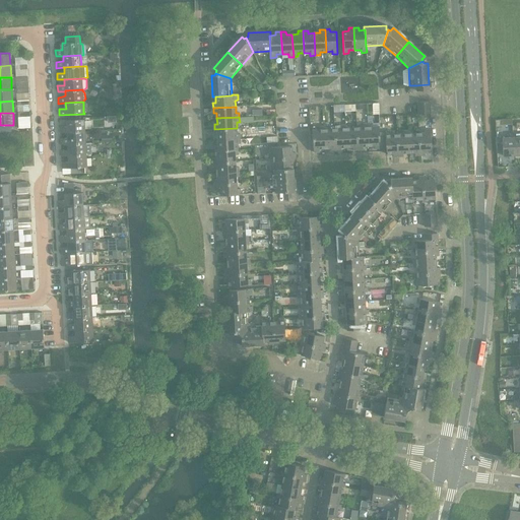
[(60,133),(67,132),(85,131),(84,119),(66,120),(67,126),(60,127),(60,133)]
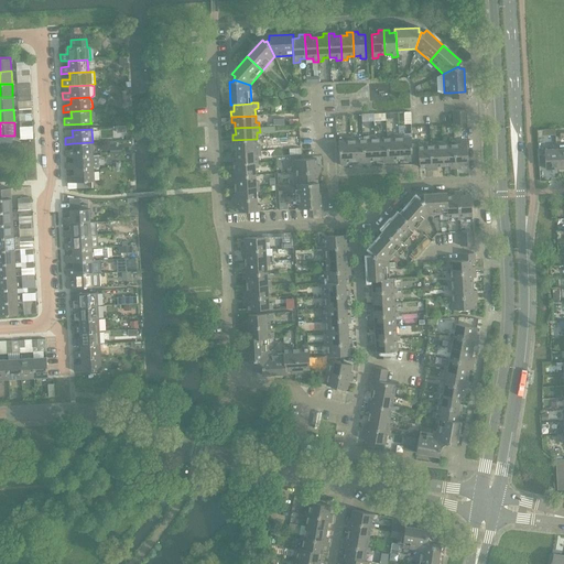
[(393,138),(387,139),(389,163),(394,162),(393,159),(400,159),(399,134),(393,134),(393,138)]
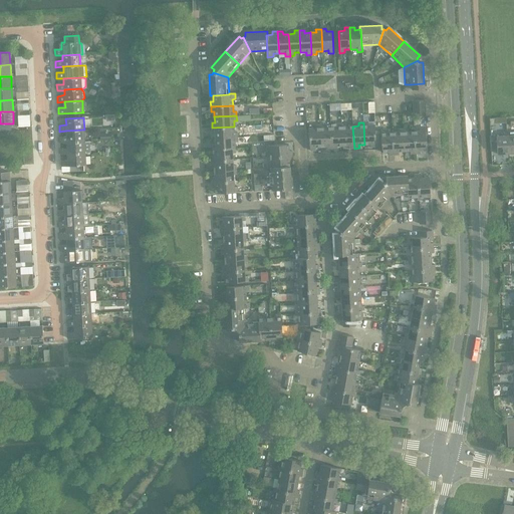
[(368,122),(363,122),(364,145),(370,145),(370,148),(376,147),(375,135),(374,124),(368,125),(368,122)]
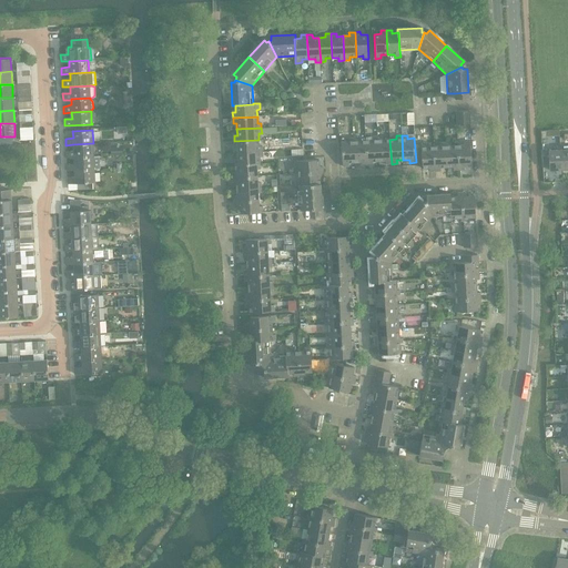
[(373,140),(366,141),(367,165),(373,164),(373,161),(379,161),(377,137),(373,137),(373,140)]
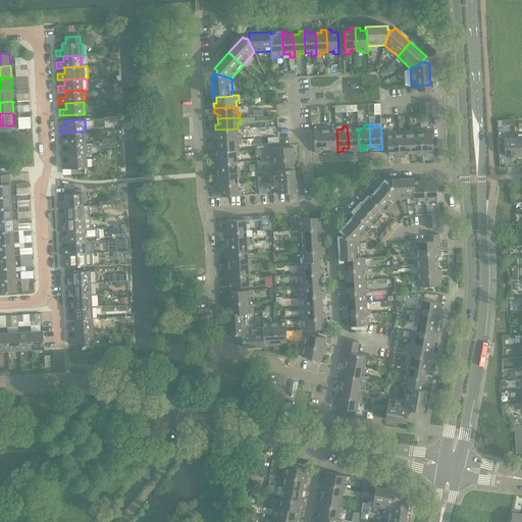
[(352,125),(347,125),(349,148),(354,148),(354,151),(360,151),(358,128),(352,128),(352,125)]
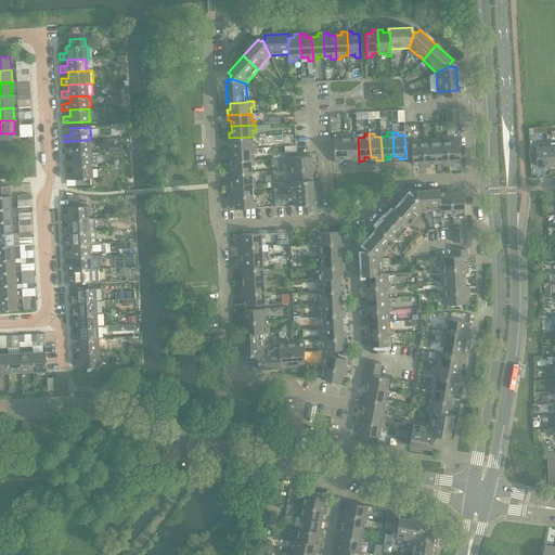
[(347,158),(346,134),(340,136),(340,139),(334,139),(335,163),(340,163),(340,159),(347,158)]
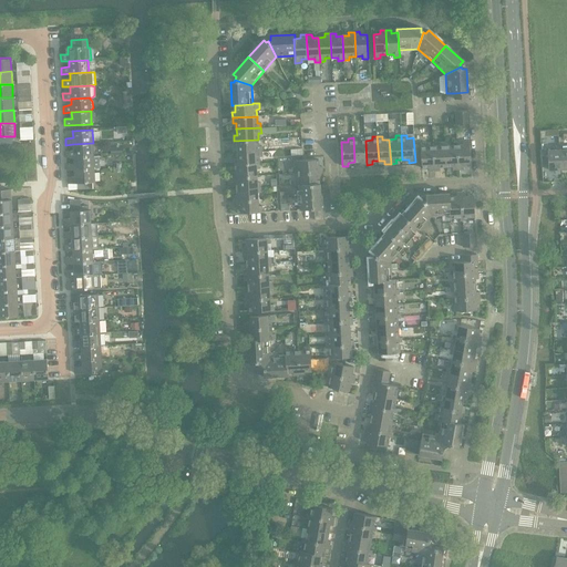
[(359,137),(353,137),(354,162),(361,162),(361,165),(367,165),(366,141),(359,141),(359,137)]
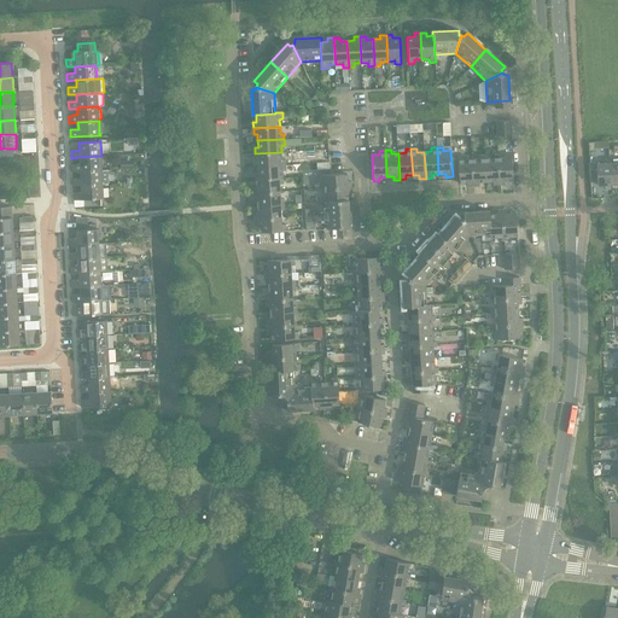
[(281,152),(255,153),(255,159),(258,159),(260,167),(285,165),(285,159),(281,159),(281,152)]
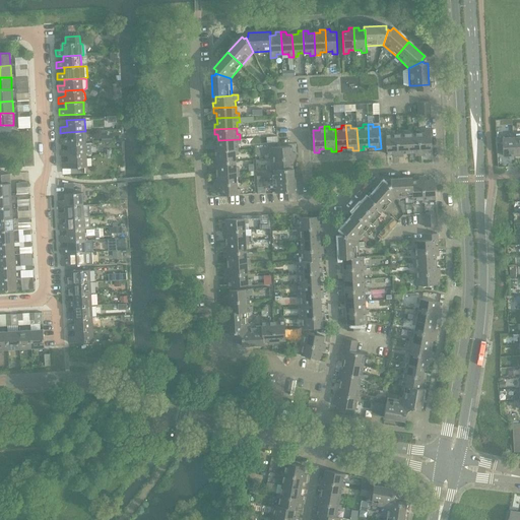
[(426,133),(418,133),(420,155),(426,155),(426,152),(432,151),(431,129),(425,130),(426,133)]
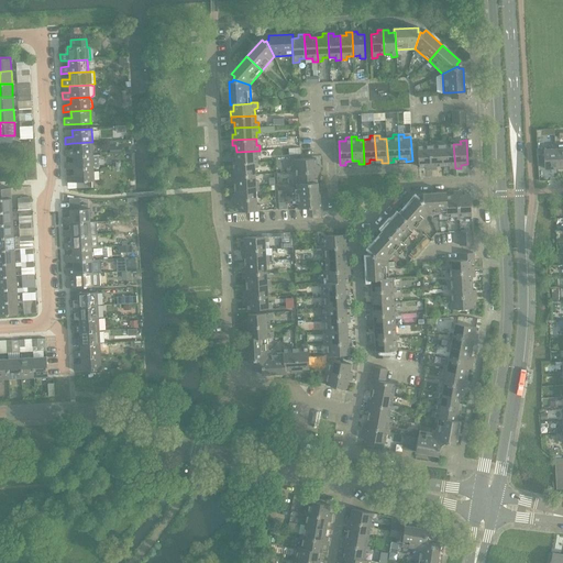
[(446,141),(442,142),(443,166),(450,165),(450,168),(455,168),(453,144),(446,144),(446,141)]
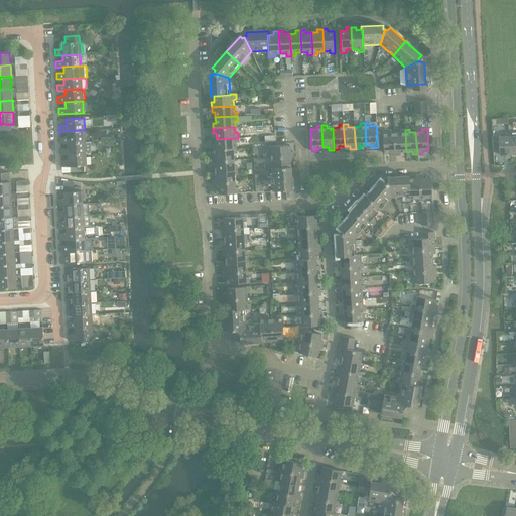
[(67,131),(68,137),(59,137),(60,143),(68,143),(85,142),(85,130),(67,131)]
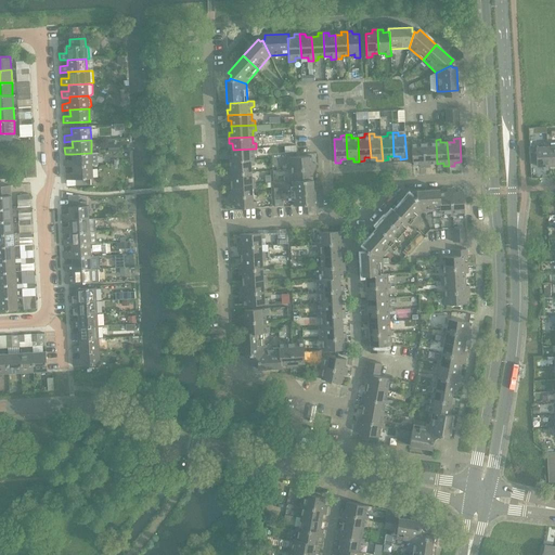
[(430,143),(424,143),(425,167),(430,167),(430,164),(437,164),(436,140),(430,140),(430,143)]
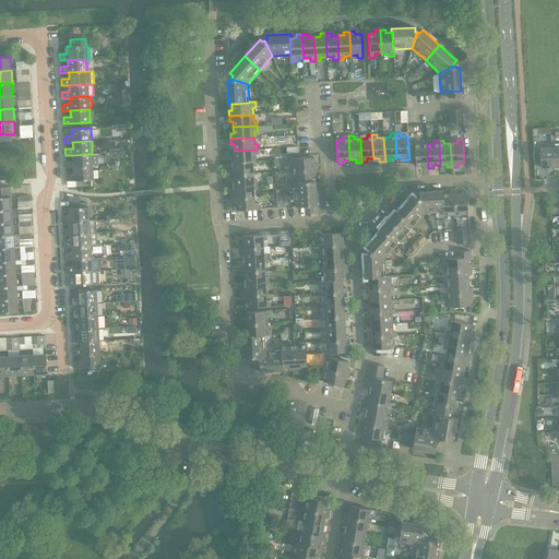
[(414,142),(415,146),(415,159),(416,166),(423,166),(423,169),(428,168),(427,144),(420,145),(420,142),(414,142)]
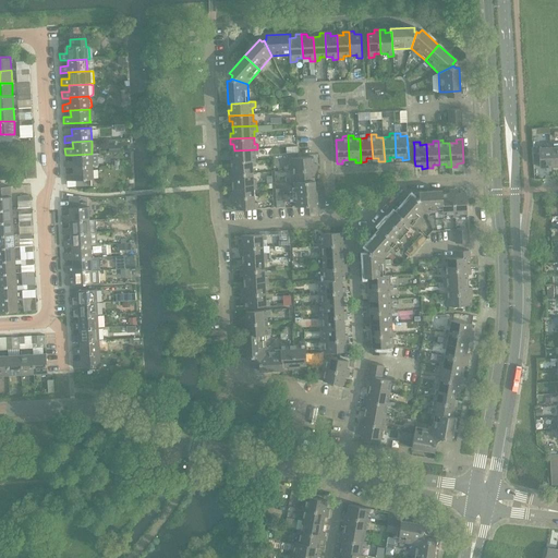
[(552,167),(550,147),(538,148),(540,168),(552,167)]
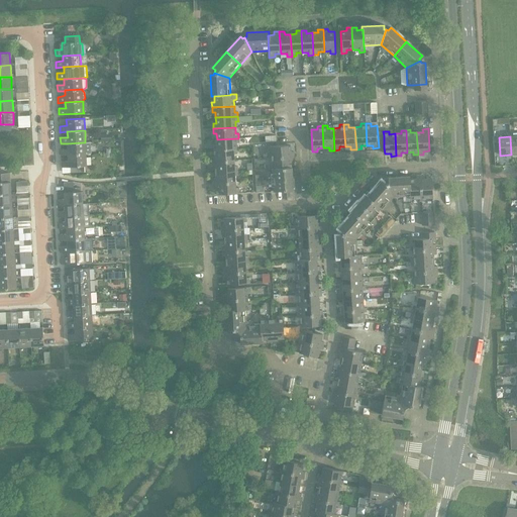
[(214,145),(214,150),(236,149),(236,143),(239,142),(238,138),(217,139),(217,145),(214,145)]
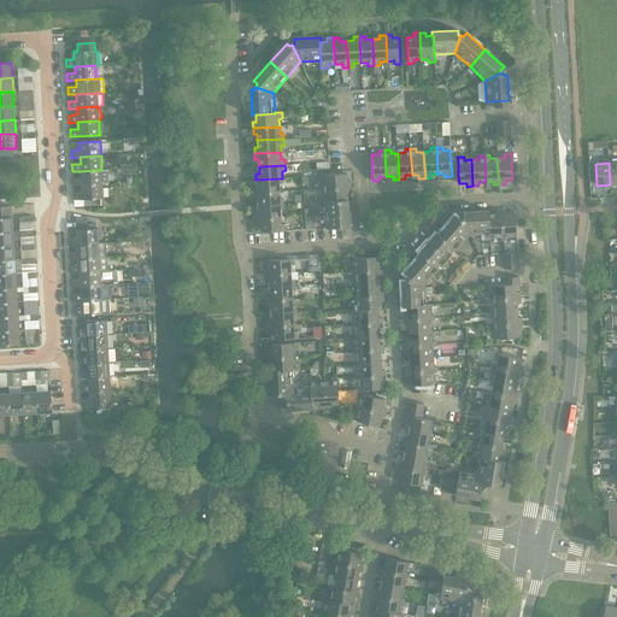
[(81,178),(72,178),(72,186),(81,186),(81,184),(103,183),(109,183),(107,170),(101,170),(81,171),(81,178)]
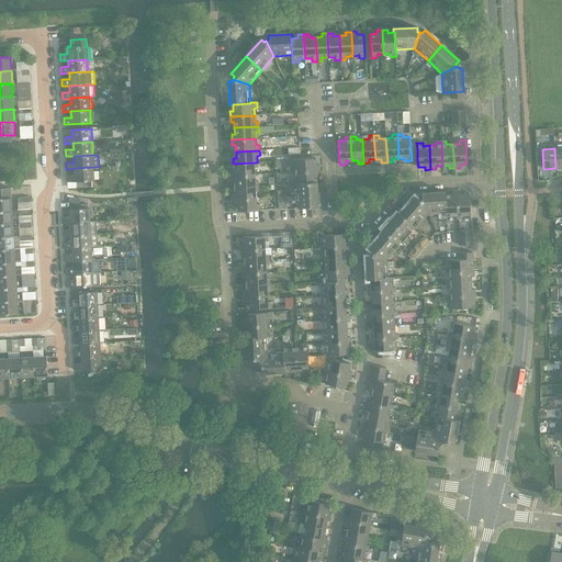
[(295,165),(295,171),(319,170),(319,165),(316,165),(316,158),(292,159),(292,166),(295,165)]
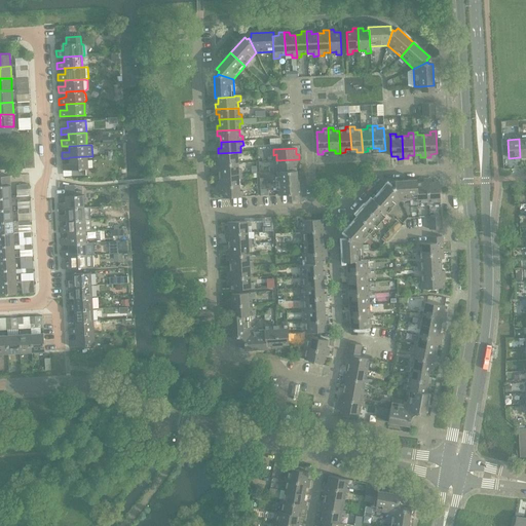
[(216,159),(216,164),(238,163),(237,157),(240,156),(240,152),(218,153),(219,159),(216,159)]
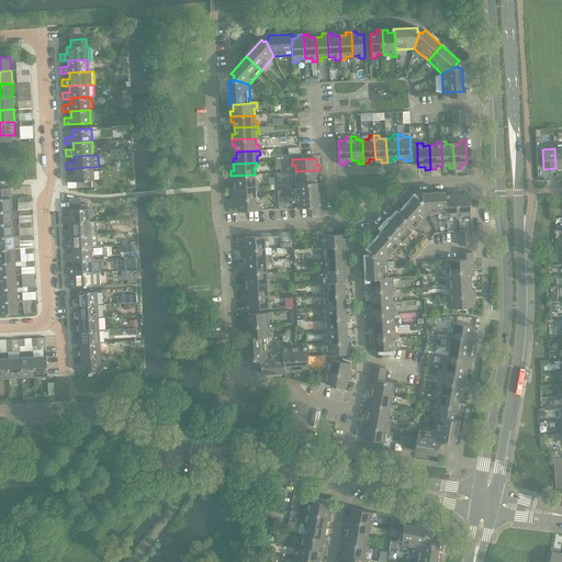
[(75,175),(67,176),(67,182),(76,181),(91,181),(94,180),(99,179),(98,171),(93,171),(93,167),(74,168),(74,169),(75,175)]
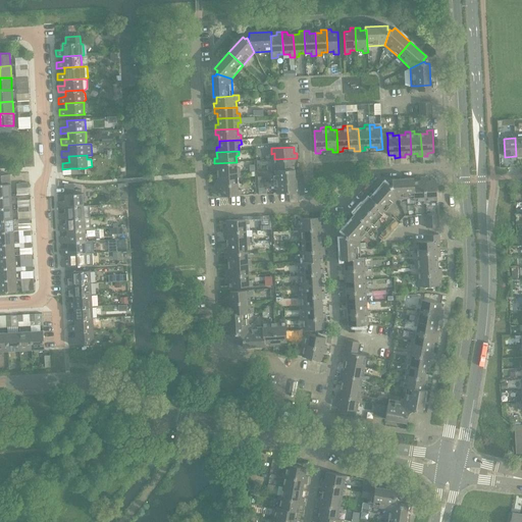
[(297,158),(274,159),(275,166),(272,166),(272,171),(275,171),(275,170),(295,169),(294,163),(297,163),(297,158)]
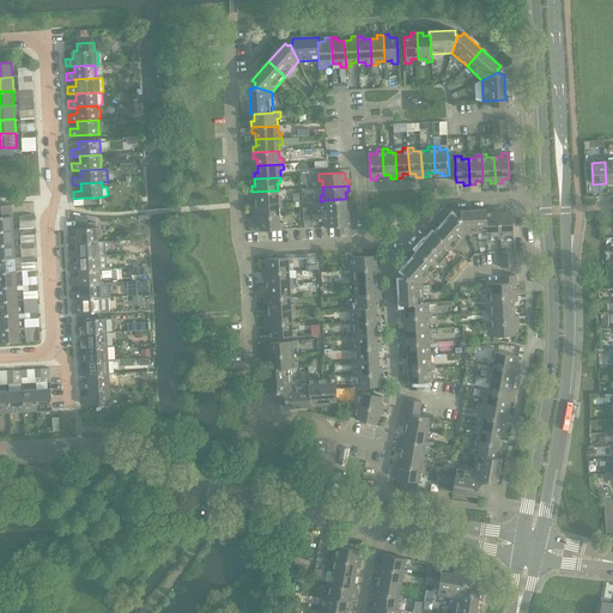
[(278,190),(252,192),(252,198),(255,198),(255,205),(281,202),(281,198),(278,198),(278,190)]
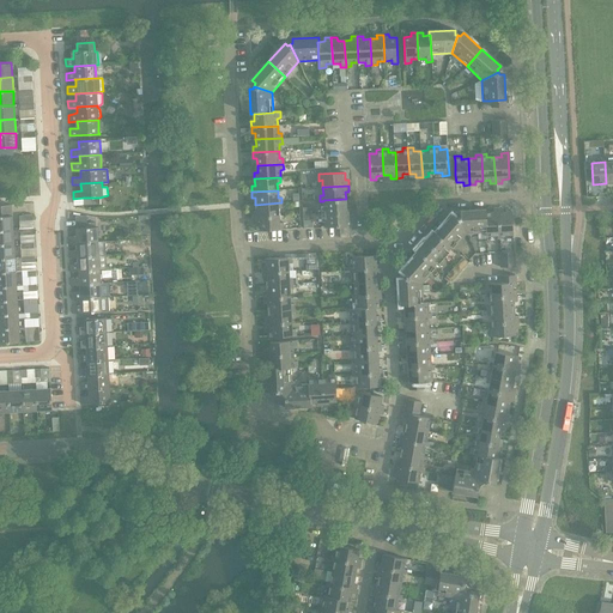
[(323,200),(323,201),(323,213),(346,212),(346,199),(323,200)]
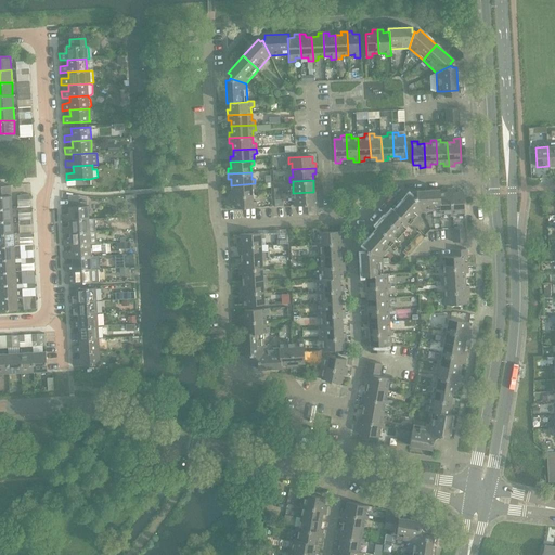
[(229,191),(229,197),(253,195),(253,189),(256,189),(255,183),(231,185),(232,191),(229,191)]
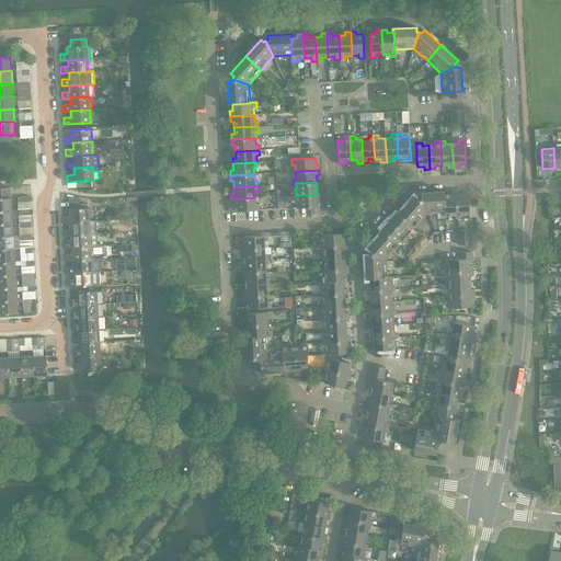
[(0,210),(12,210),(12,197),(11,187),(0,187),(0,210)]
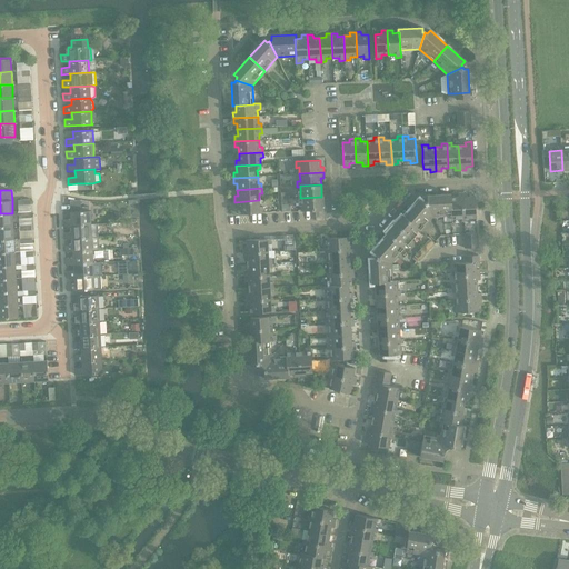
[(451,216),(451,219),(461,219),(462,221),(465,221),(462,193),(458,195),(459,198),(451,198),(451,216)]
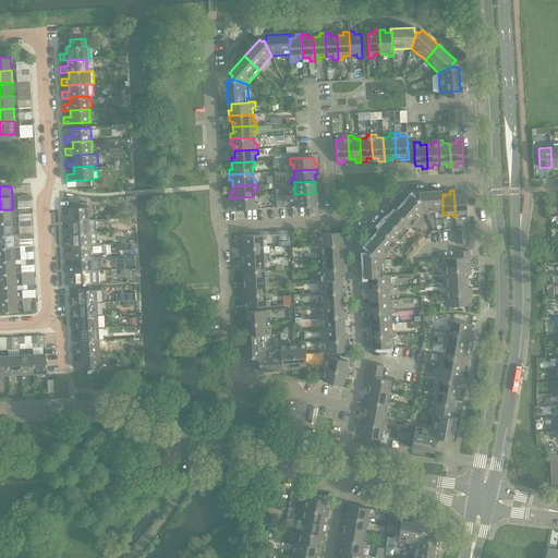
[(458,190),(453,190),(456,217),(458,217),(457,214),(468,214),(466,193),(458,193),(458,190)]
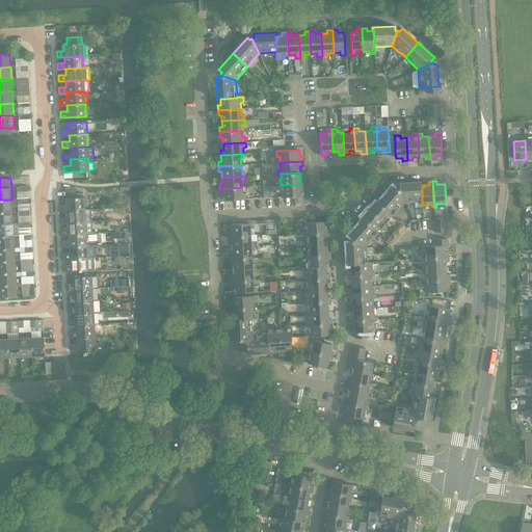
[(400,187),(398,188),(404,203),(422,202),(422,185),(422,182),(399,183),(400,187)]
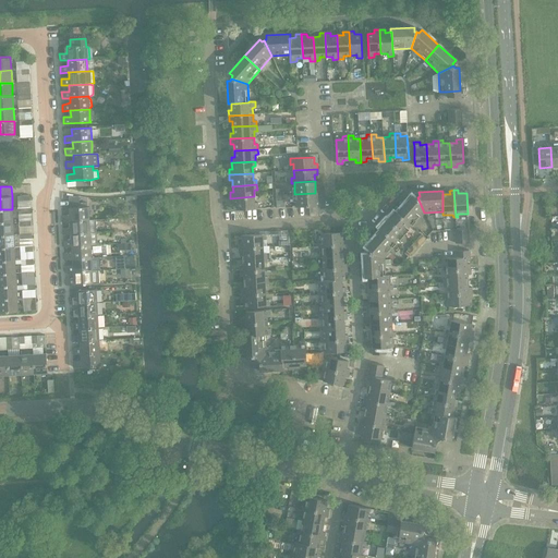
[(315,193),(294,194),(295,206),(310,206),(316,205),(315,193)]
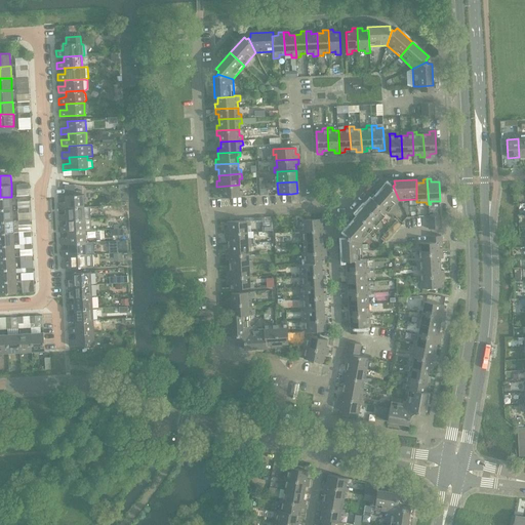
[(388,184),(373,199),(373,200),(386,211),(388,213),(399,200),(393,186),(391,187),(388,184)]
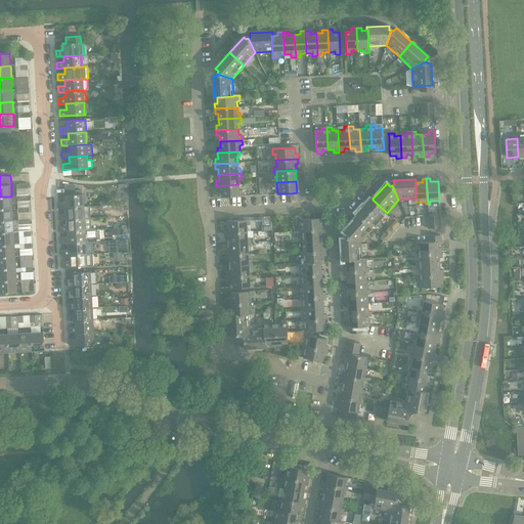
[(238,184),(216,186),(216,191),(219,190),(220,198),(243,195),(242,190),(238,190),(238,184)]
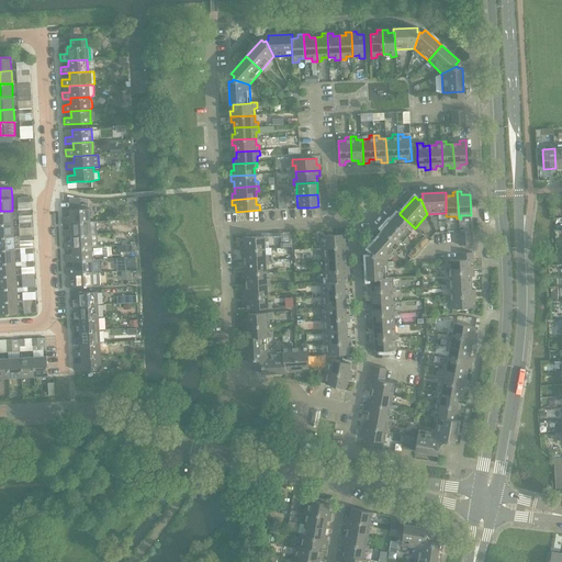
[(63,224),(70,223),(90,222),(89,209),(69,210),(70,216),(63,217),(63,224)]
